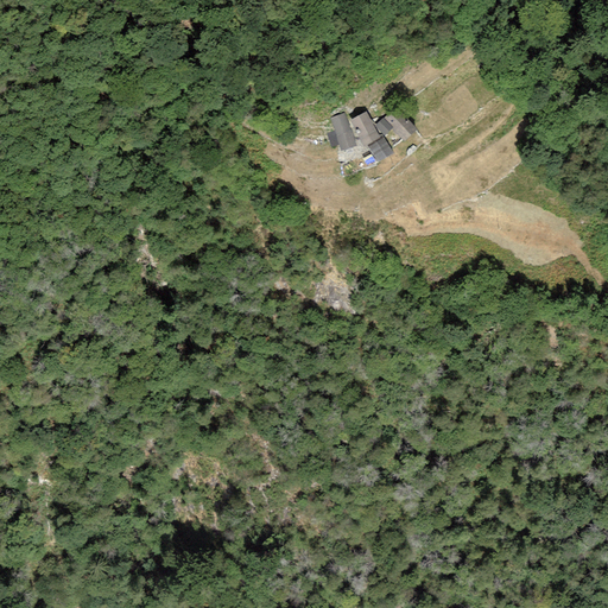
[(417,130),(396,107),(384,118),(393,127),(392,128),(404,141),(417,130)]
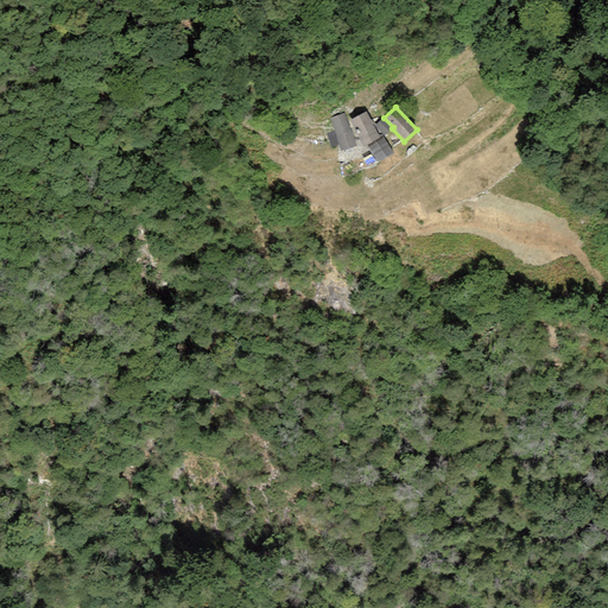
[(367,145),(380,139),(379,135),(367,112),(349,120),(363,147),(367,145)]
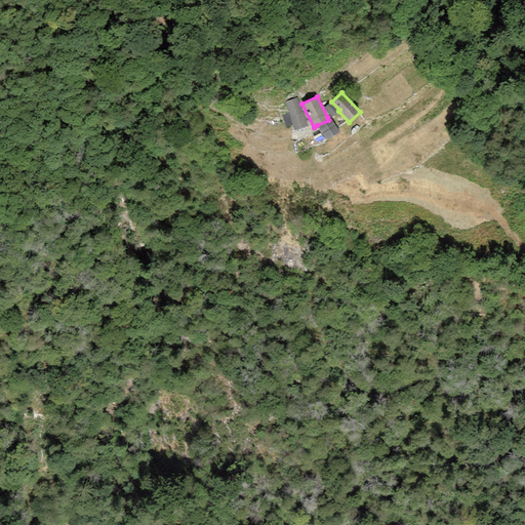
[(297,97),(285,102),(288,113),(282,115),(286,127),(292,125),(294,130),(308,126),(297,97)]
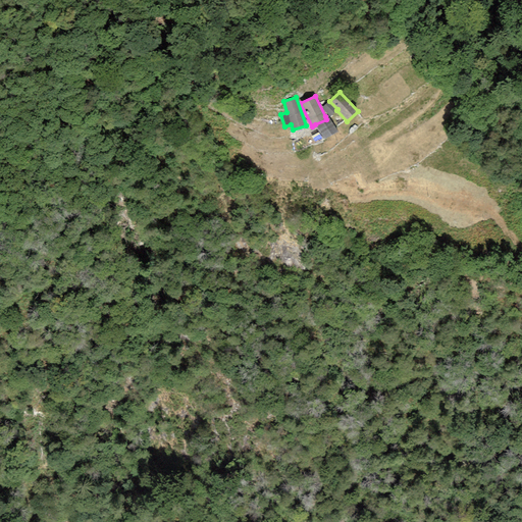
[(329,101),(322,108),(330,116),(336,110),(337,109),(329,101)]
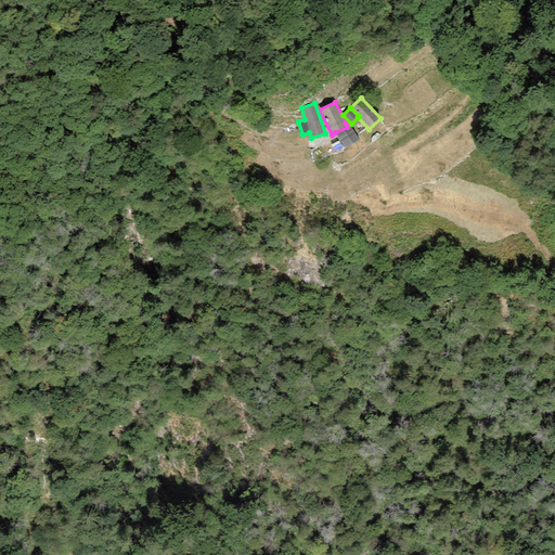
[(335,132),(336,134),(345,149),(359,140),(351,127),(349,123),(346,124),(347,127),(335,132)]
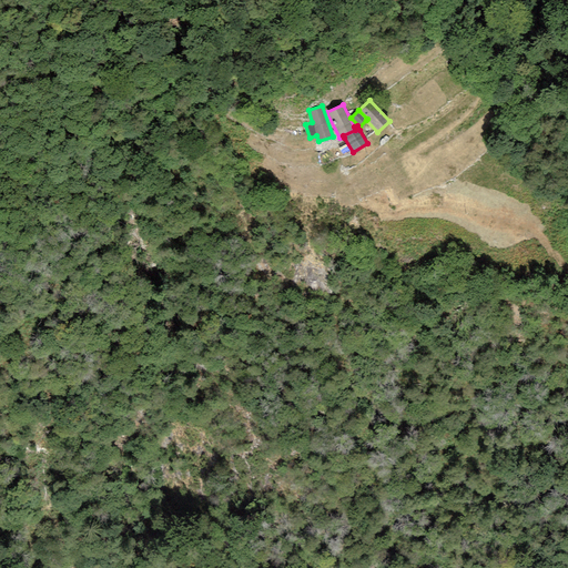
All buildings are outlined.
